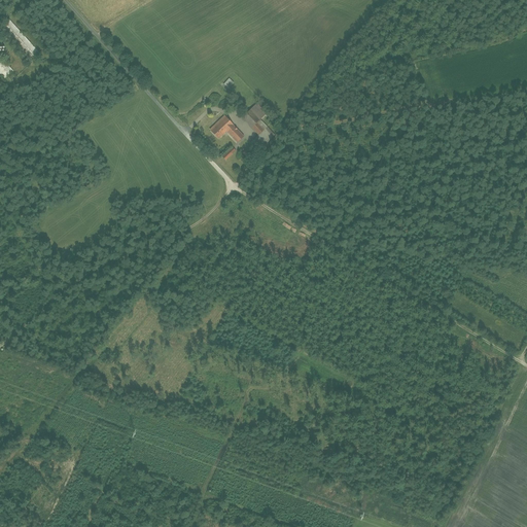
[(10,20),(2,27),(34,62),(42,54),(10,20)]
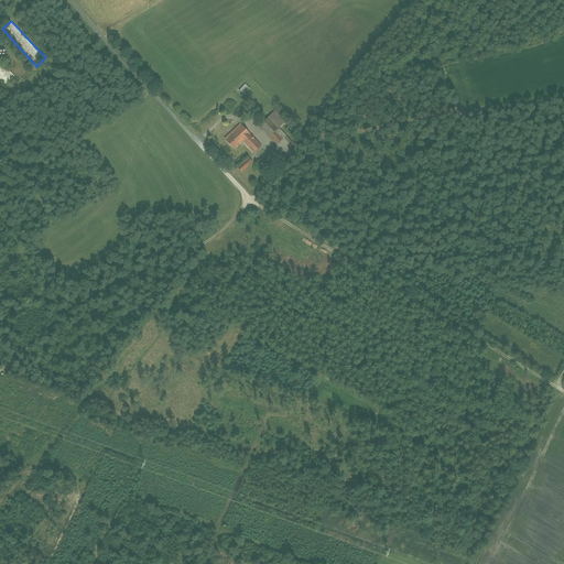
[(0,60),(0,77),(6,84),(14,75),(0,60)]
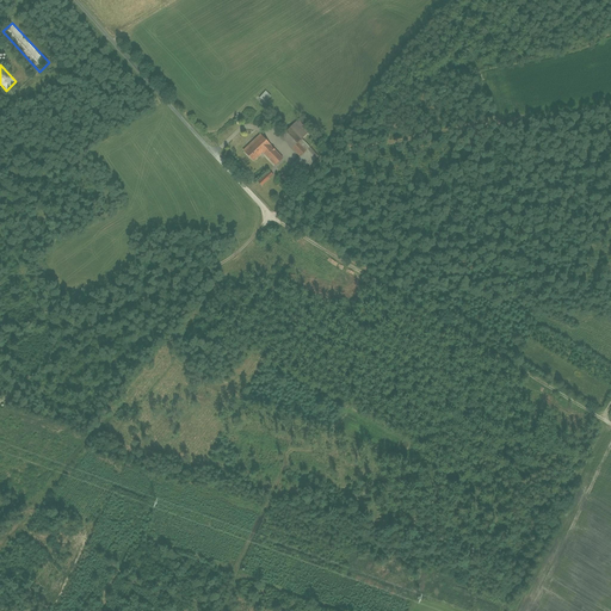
[(259,97),(265,103),(271,96),(265,91),(259,97)]
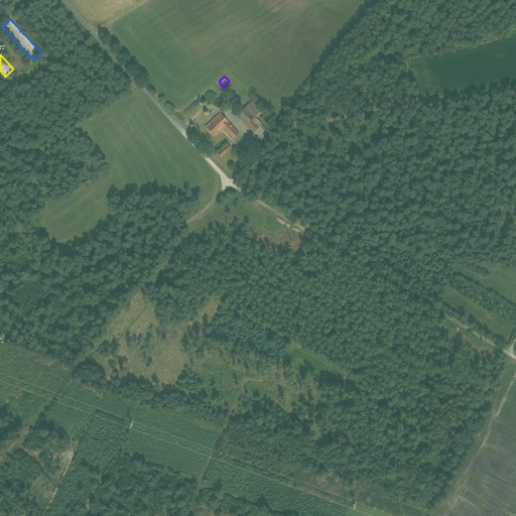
[(254,116),(262,108),(253,98),(235,114),(252,132),(261,124),(254,116)]
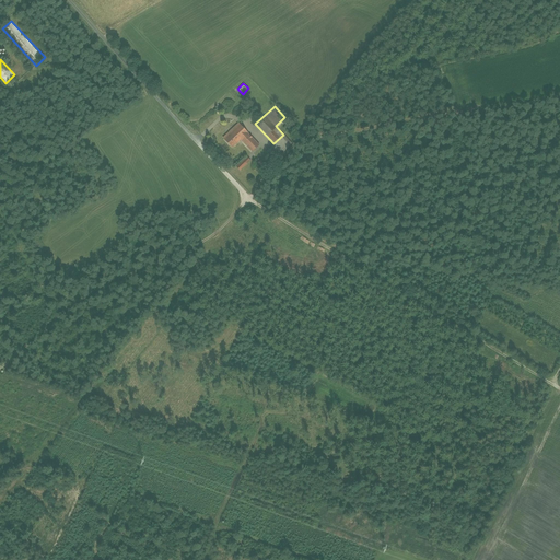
[(259,144),(237,121),(222,137),(232,147),(240,140),(252,152),(259,144)]
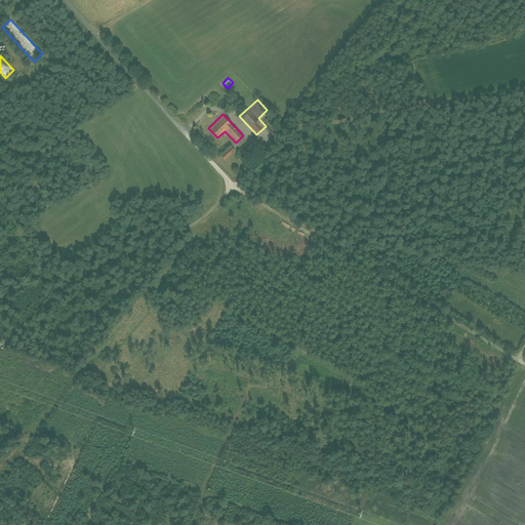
[(273,133),(266,126),(256,134),(246,144),(257,153),(273,133)]
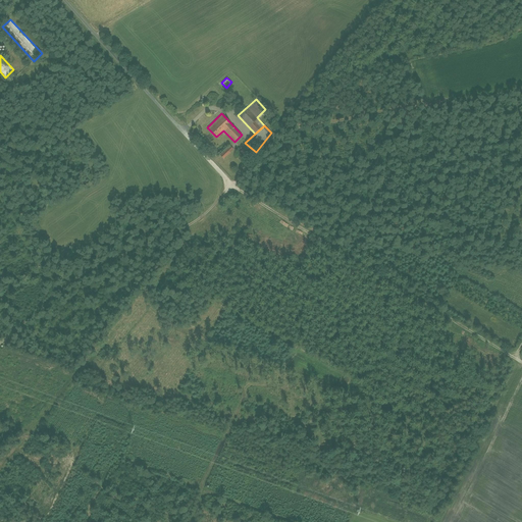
[(223,158),(233,149),(230,145),(219,155),(223,158)]
